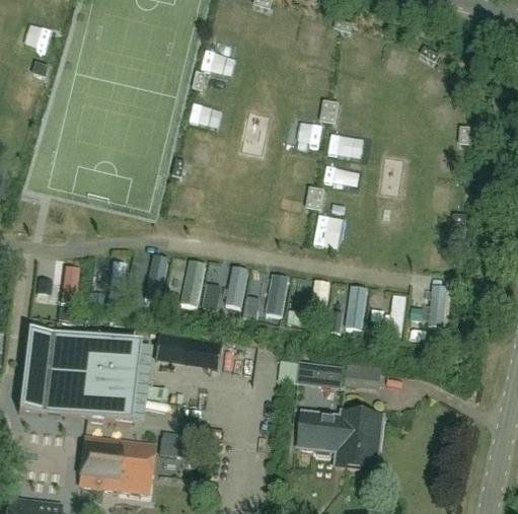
[(253,0),(252,3),(270,8),(272,0),(253,0)]
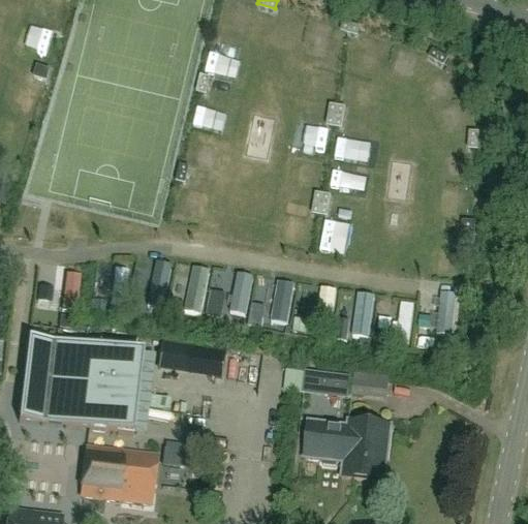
[(343,19),(340,27),(356,32),(360,23),(343,19)]
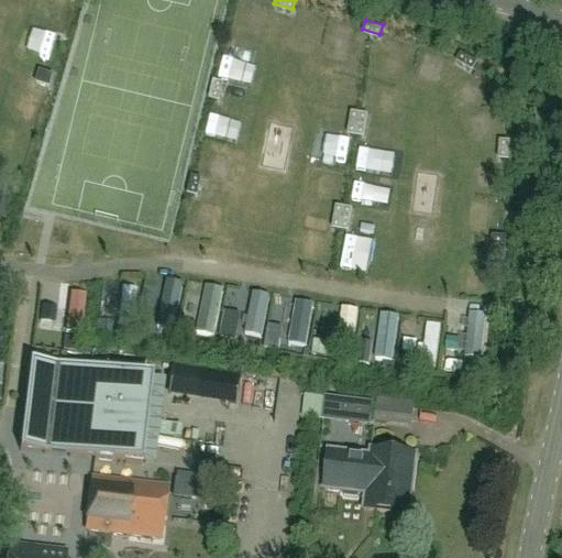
[(475,57),(460,48),(454,57),(470,66),(475,57)]
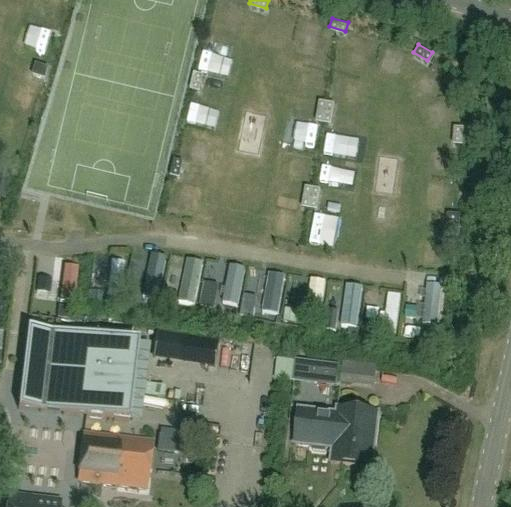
[(204,67),(232,72),(236,50),(207,45),(204,67)]
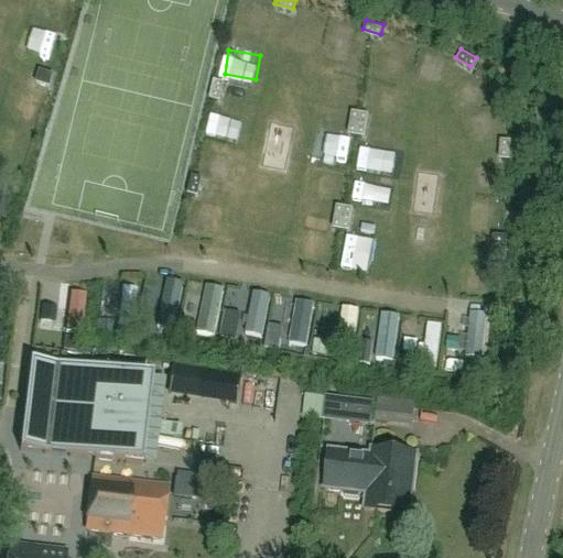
[(39,67),(34,78),(49,83),(52,72),(39,67)]
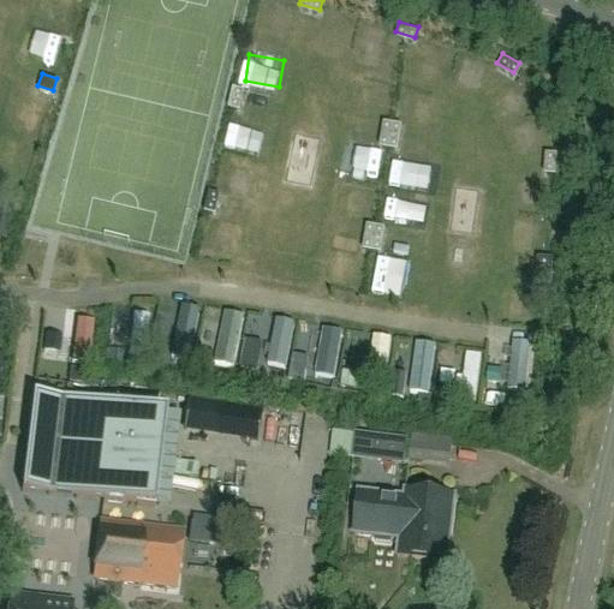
[(232,84),(227,103),(238,106),(243,87),(232,84)]
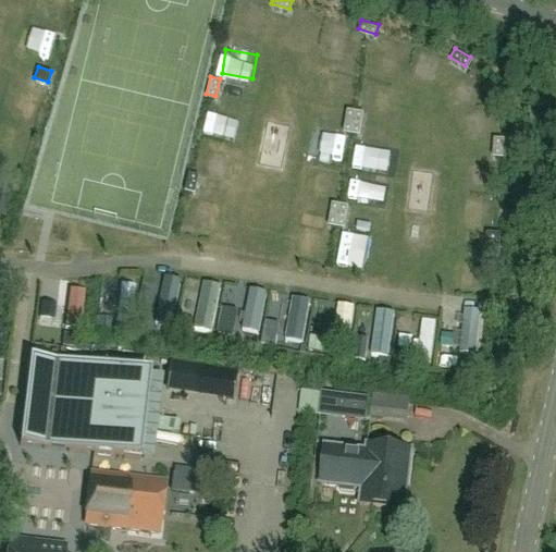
[(204,102),(196,133),(230,140),(235,109),(204,102)]
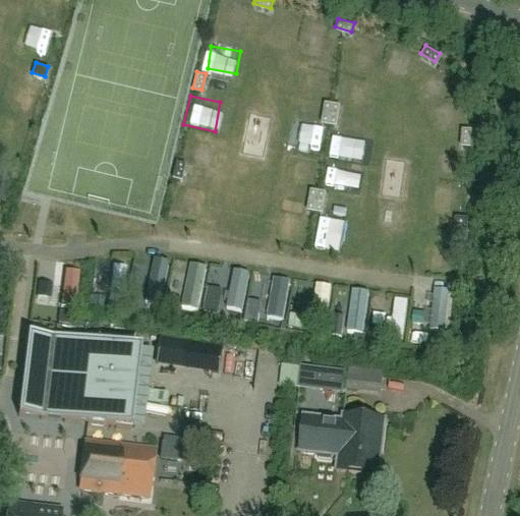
[(339,104),(326,102),(325,103),(322,122),(322,123),(336,125),(337,125),(340,105),(339,104)]
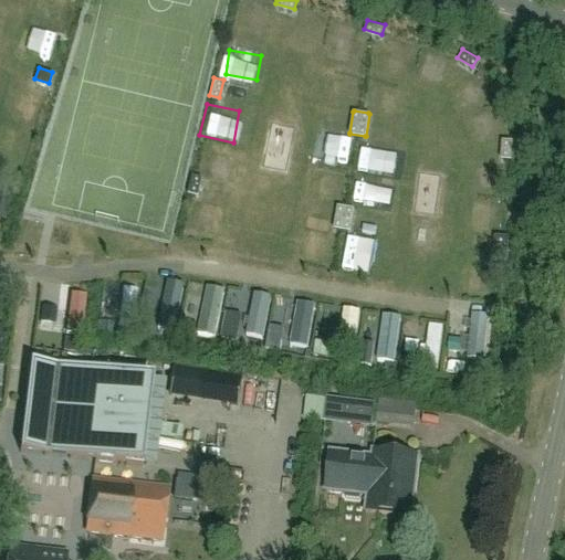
[(511,137),(501,137),(500,156),(510,157),(511,137)]
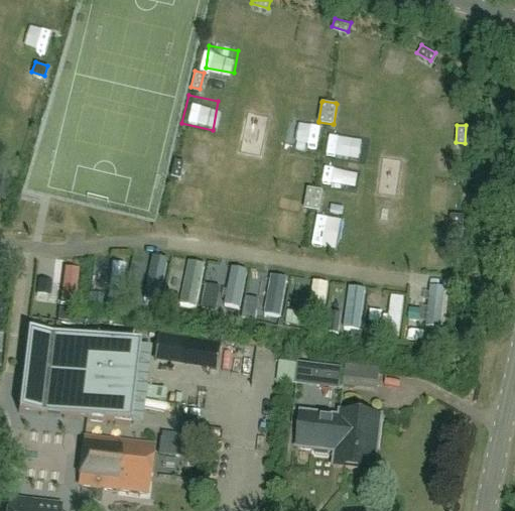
[(359,154),(361,133),(331,131),(329,152),(359,154)]
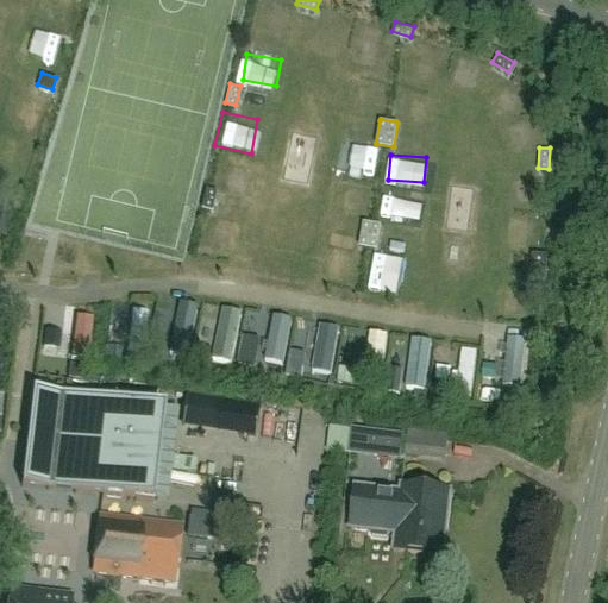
[(201,205),(212,207),(217,188),(206,186),(201,205)]
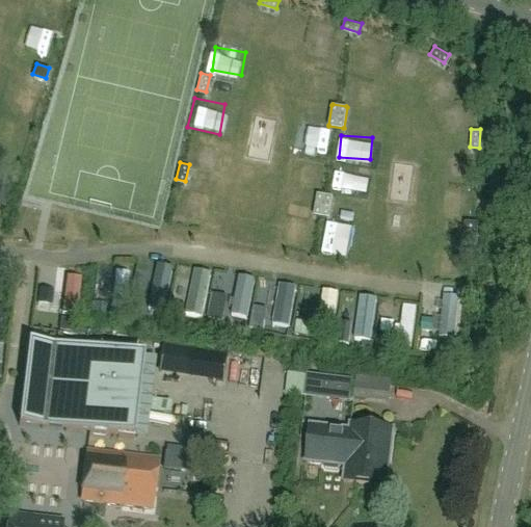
[(334,190),(345,191),(346,174),(336,173),(334,190)]
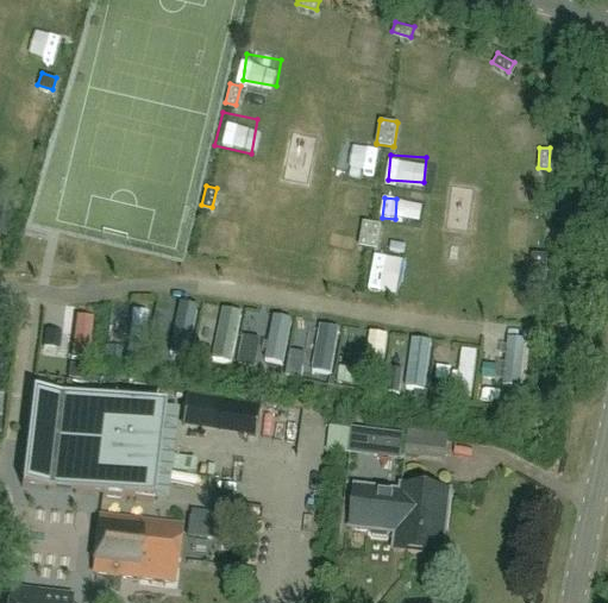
[(397,201),(397,219),(419,219),(419,202),(397,201)]
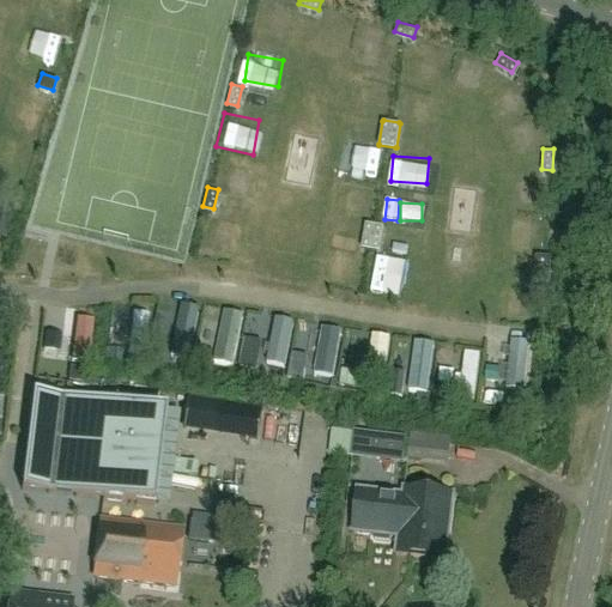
[(361,243),(379,247),(382,223),(364,219),(361,243)]
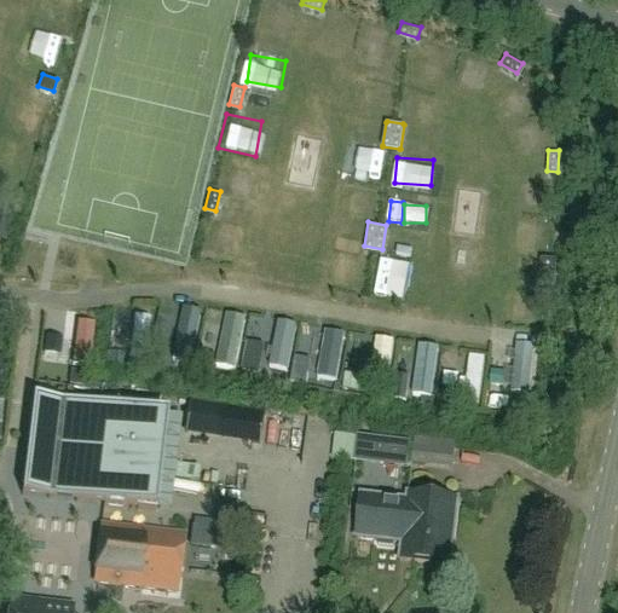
[(555,255),(539,255),(538,281),(554,282),(555,255)]
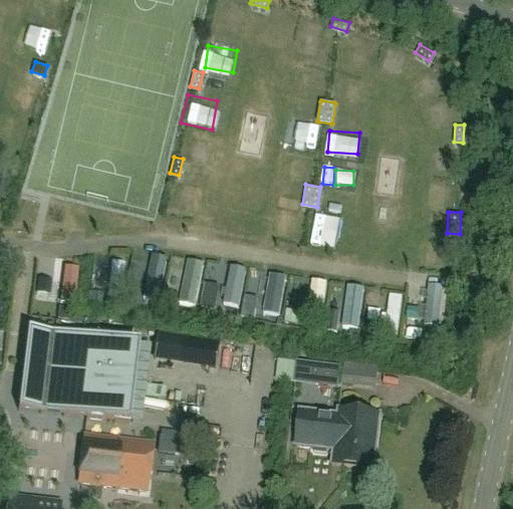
[(153,277),(165,280),(171,257),(159,253),(153,277)]
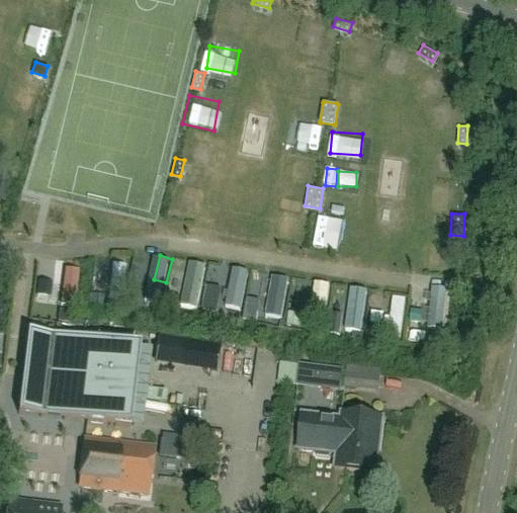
[(204,283),(205,258),(194,257),(193,283),(204,283)]
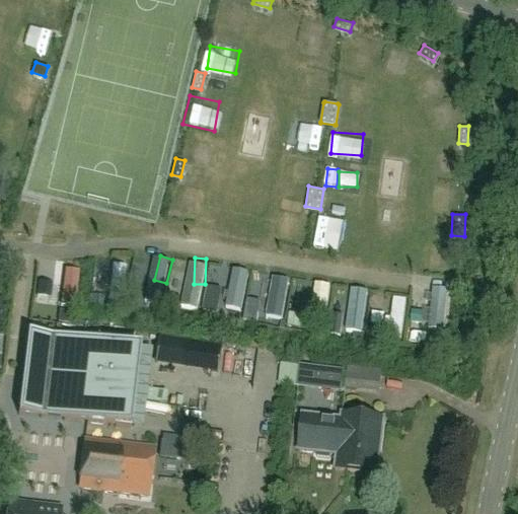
[(65,307),(80,307),(80,267),(65,266),(65,307)]
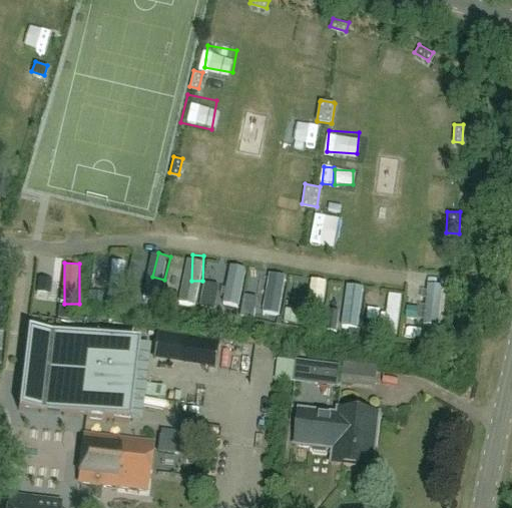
[(241,302),(249,266),(235,263),(227,299),(241,302)]
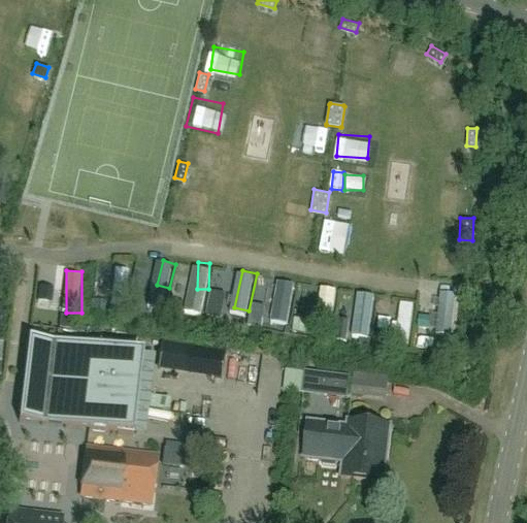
[(290,323),(296,283),(284,281),(277,321),(290,323)]
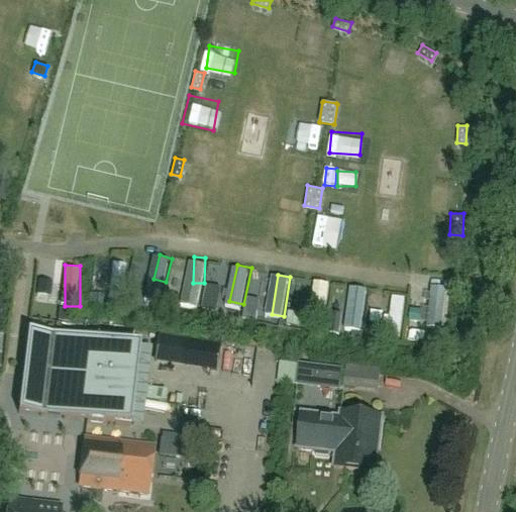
[(426,295),(428,326),(446,325),(443,279),(434,279),(435,295),(426,295)]
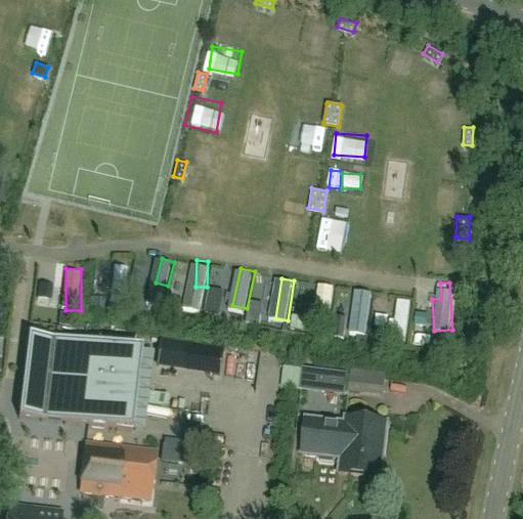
[(398,326),(410,327),(411,297),(399,296),(398,326)]
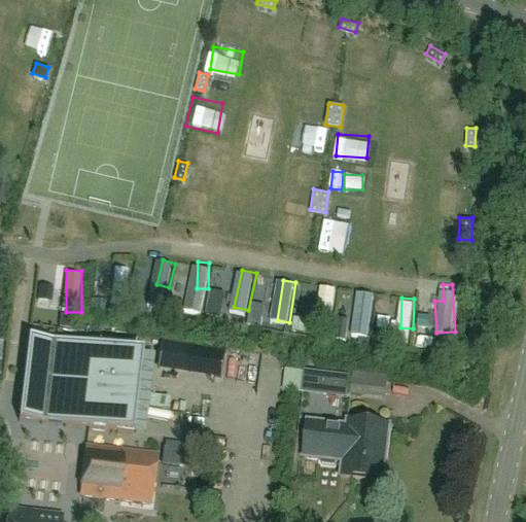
[(141,349),(51,339),(27,336),(18,418),(131,431),(141,349)]
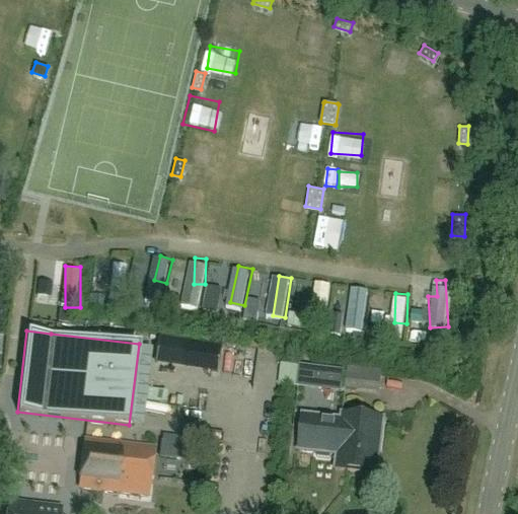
[(201,370),(216,370),(216,347),(201,347),(201,370)]
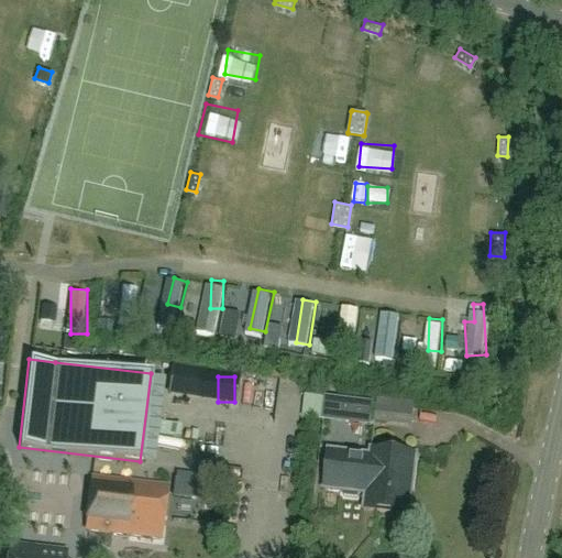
[(321,418),(349,422),(351,395),(324,392),(321,418)]
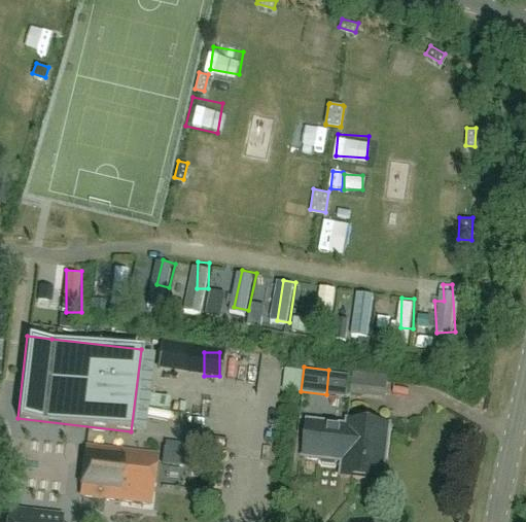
[(160,422),(180,422),(181,411),(161,410),(160,422)]
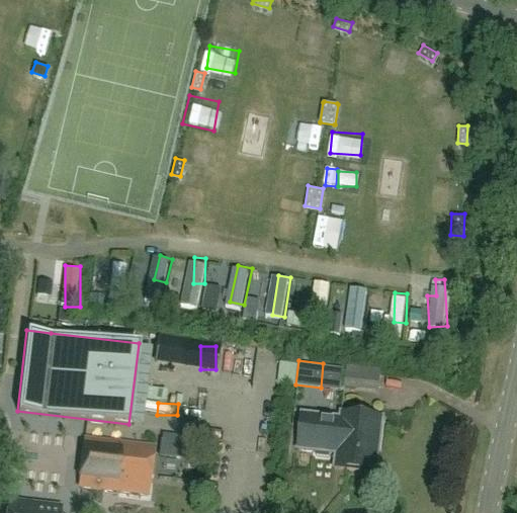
[(335,464),(347,450),(348,450),(349,440),(353,441),(354,434),(344,433),(346,414),(339,414),(339,415),(300,410),(296,445),(314,447),(315,451),(328,453),(331,449),(335,450),(333,464),(335,464)]
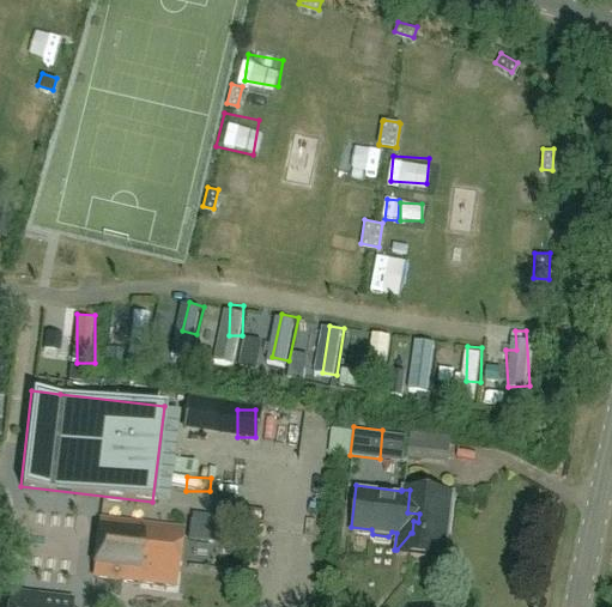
[(413,521),(412,533),(411,533),(397,550),(444,556),(452,491),(403,485),(401,490),(410,490),(407,513),(419,514),(418,522),(413,521)]
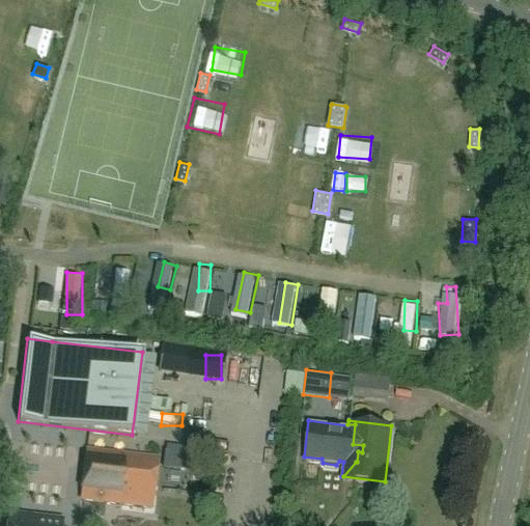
[(85,446),(84,458),(80,496),(150,504),(157,453),(126,450),(126,451),(85,446)]
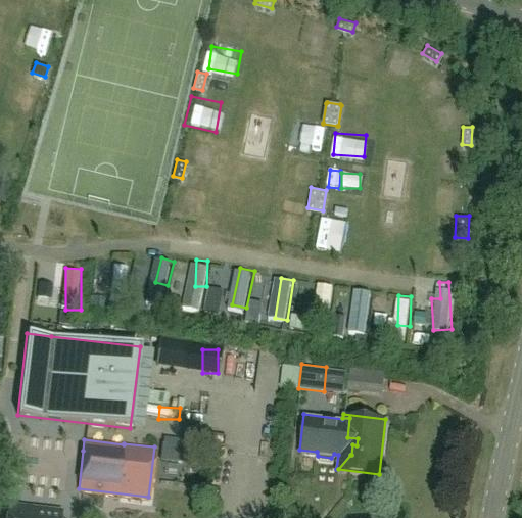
[(168,444),(167,464),(182,464),(183,445),(168,444)]
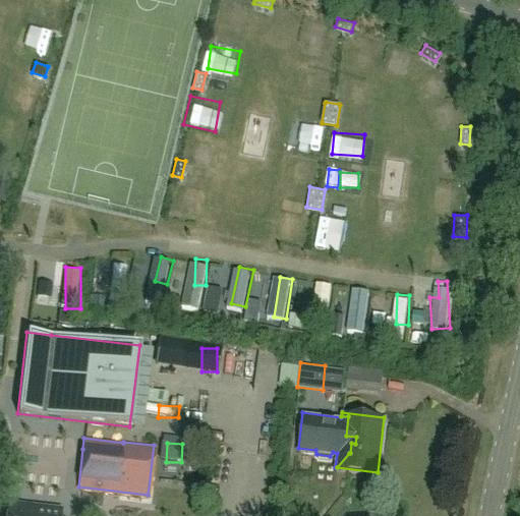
[(165,471),(165,489),(194,489),(194,471),(165,471)]
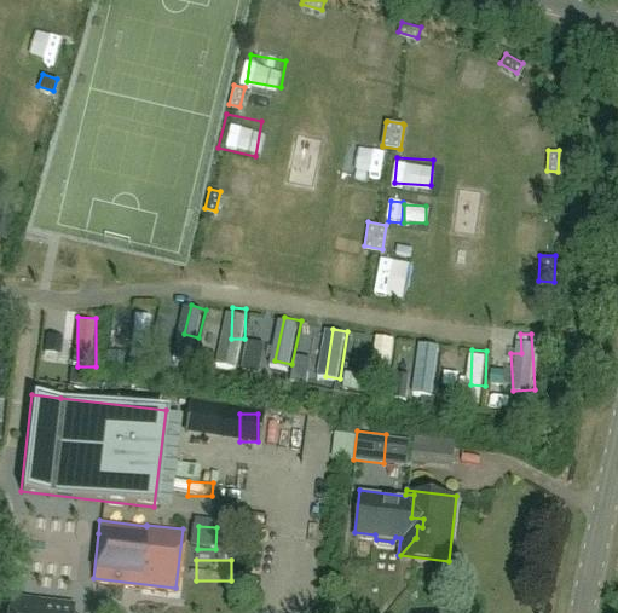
[(9,601),(6,612),(69,612),(70,609),(9,601)]
